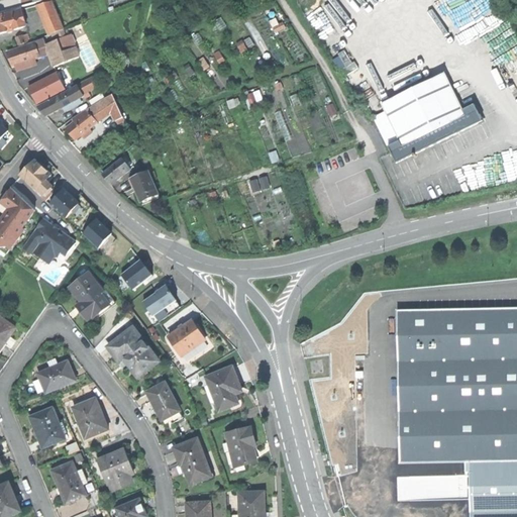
[(3,0),(0,1),(3,11),(21,6),(19,0),(3,0)]
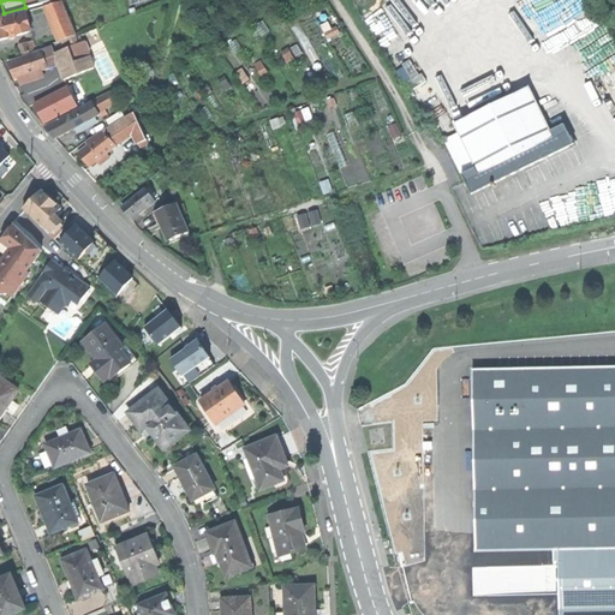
[(63,1),(45,6),(45,10),(48,10),(61,41),(77,35),(63,1)]
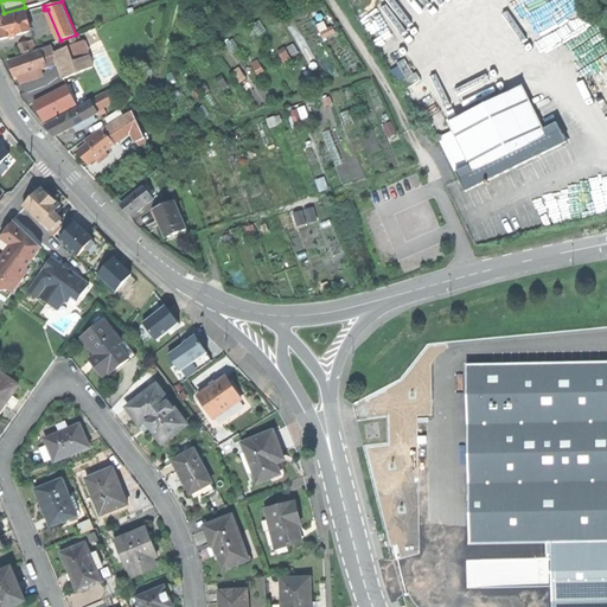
[(0,38),(31,31),(26,11),(0,18),(0,38)]
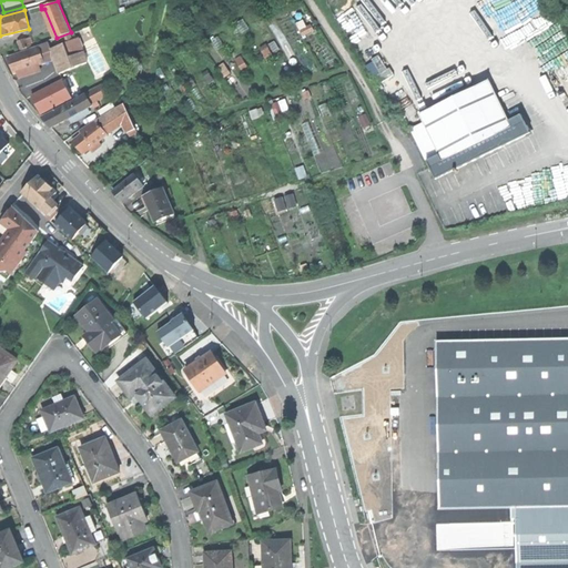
[(57,38),(60,47),(66,44),(74,41),(71,32),(57,38)]
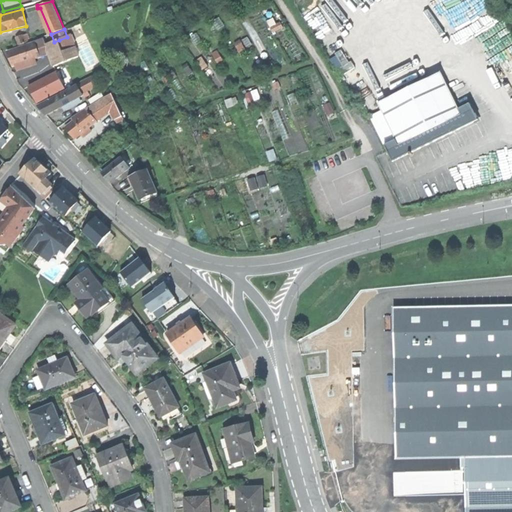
[(67,37),(59,40),(63,52),(76,47),(72,35),(67,37)]
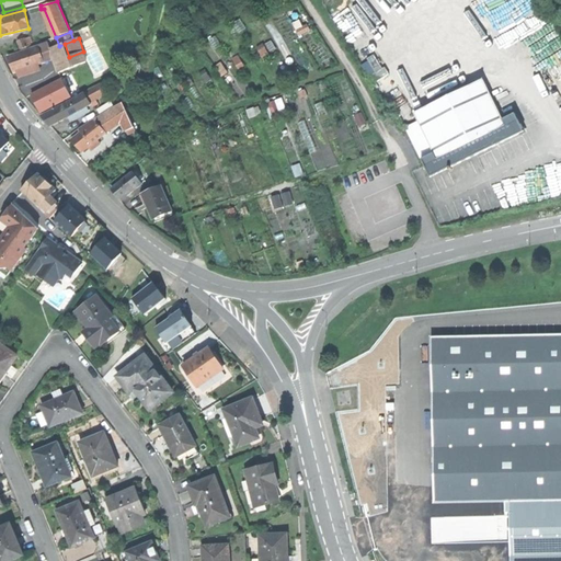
[(48,43),(39,46),(42,52),(50,49),(48,43)]
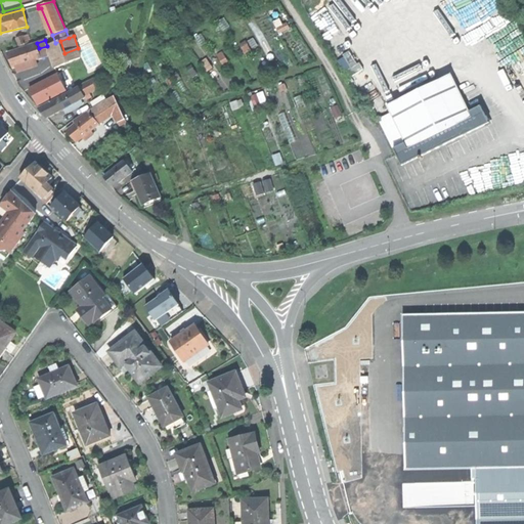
[(55,43),(47,46),(39,48),(42,57),(50,55),(55,68),(81,58),(78,48),(64,53),(60,41),(55,43)]
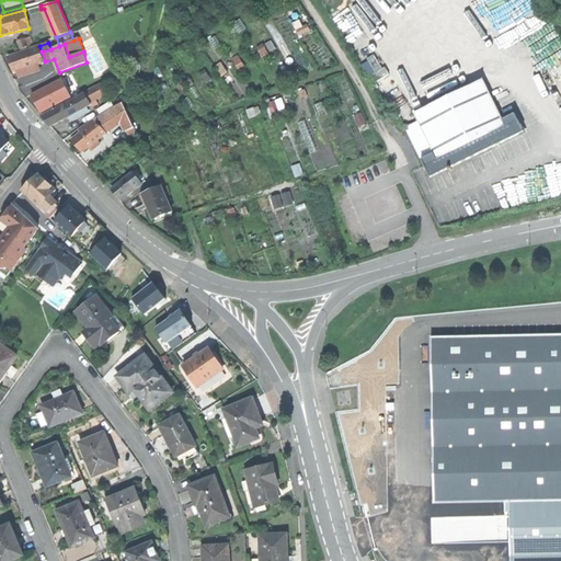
[(12,65),(15,72),(26,69),(38,65),(45,61),(42,52),(39,46),(9,57),(12,65)]
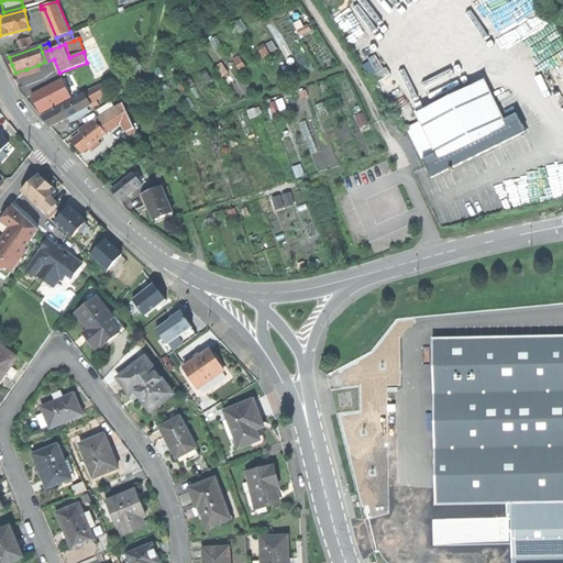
[(366,61),(375,75),(382,70),(373,56),(366,61)]
